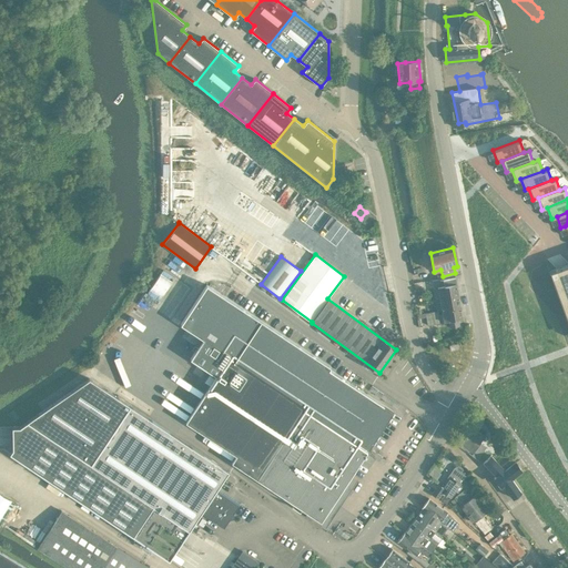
[(567,263),(548,271),(567,323),(567,263)]
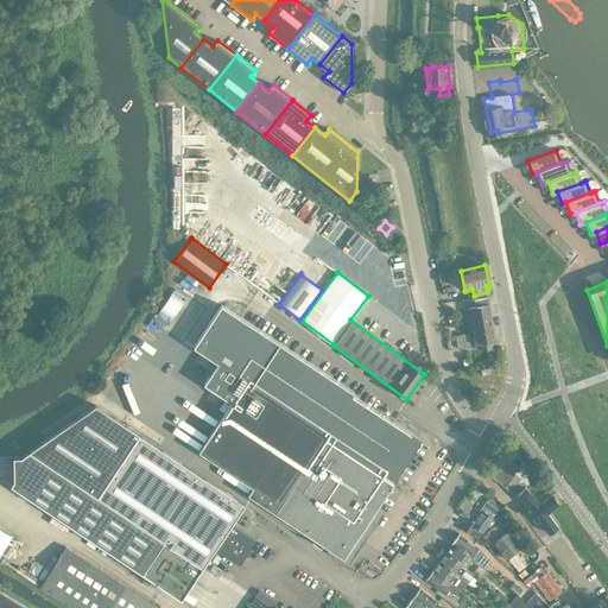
[(472,299),(462,301),(466,321),(470,321),(491,317),(488,304),(487,298),(472,301),(472,299)]
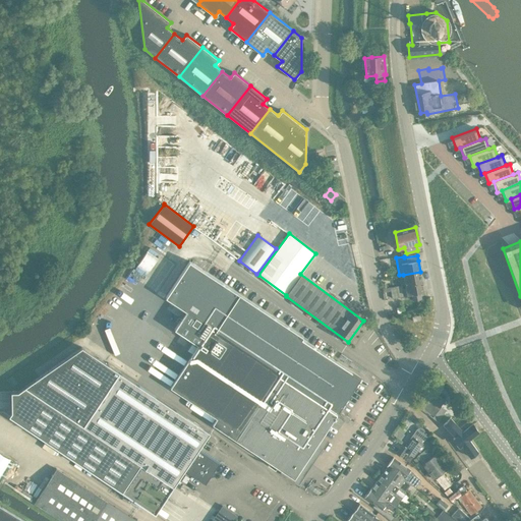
[(189,261),(166,297),(186,310),(181,319),(174,329),(188,338),(198,344),(170,388),(216,418),(212,424),(280,470),(279,471),(293,480),(310,454),(319,452),(328,439),(323,436),(325,431),(336,414),(360,378),(302,339),(303,336),(189,261)]
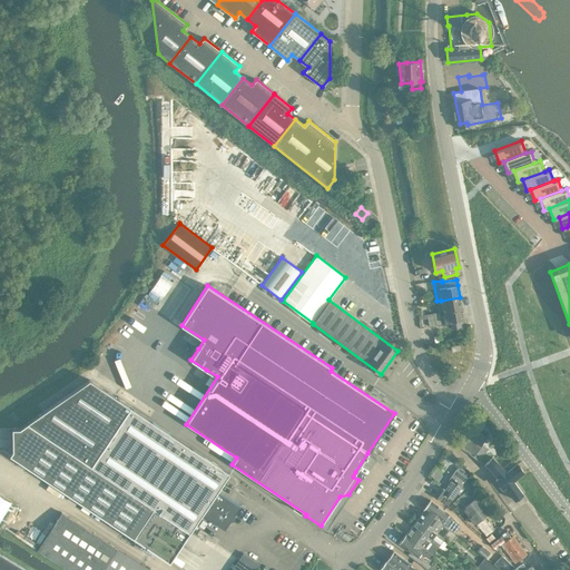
[(460,297),(441,301),(443,311),(462,307),(460,297)]
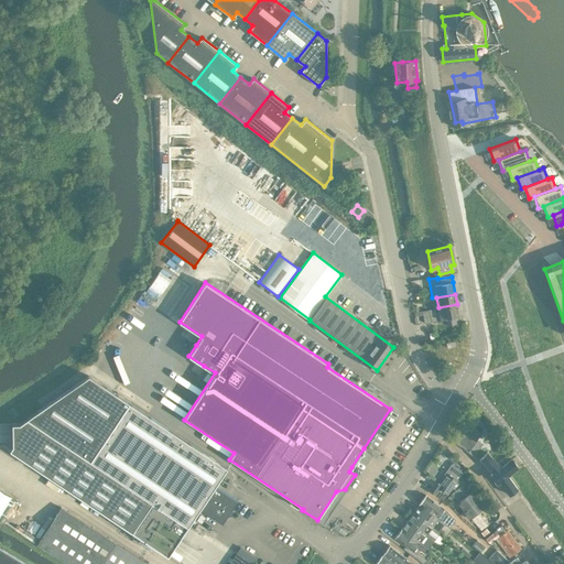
[(457,304),(438,307),(441,320),(445,318),(446,324),(456,323),(455,317),(459,316),(457,304)]
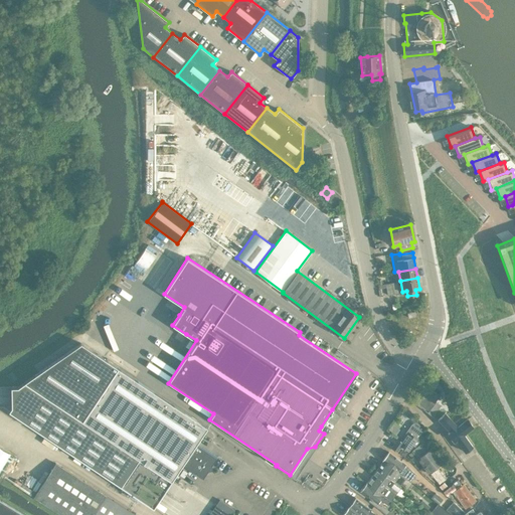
[(399,293),(397,282),(386,283),(377,285),(378,289),(387,287),(388,295),(399,293)]
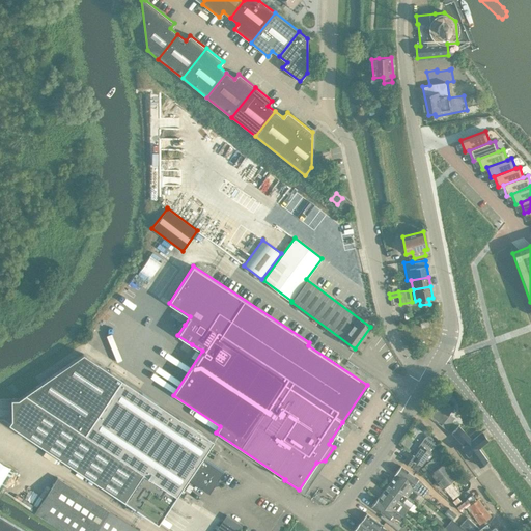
[(11,419),(9,423),(144,513),(163,485),(177,495),(188,478),(210,493),(214,486),(213,484),(219,483),(218,477),(220,477),(224,471),(202,456),(214,441),(122,380),(83,354),(26,393),(25,393),(19,398),(11,398),(11,419)]
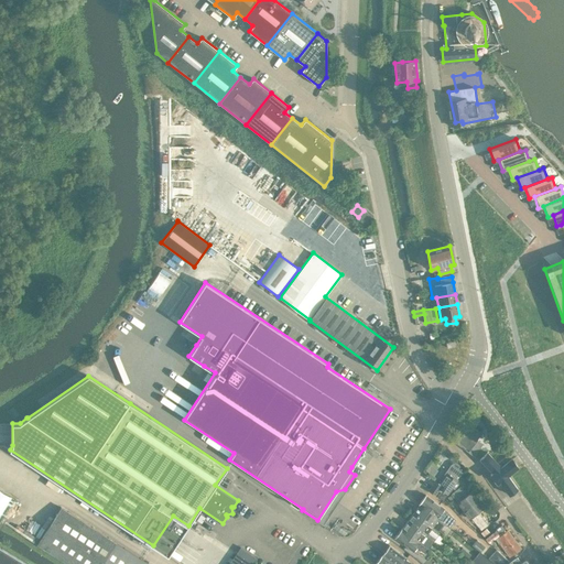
[(453,440),(474,455),(481,444),(476,438),(486,424),(472,414),(453,440)]
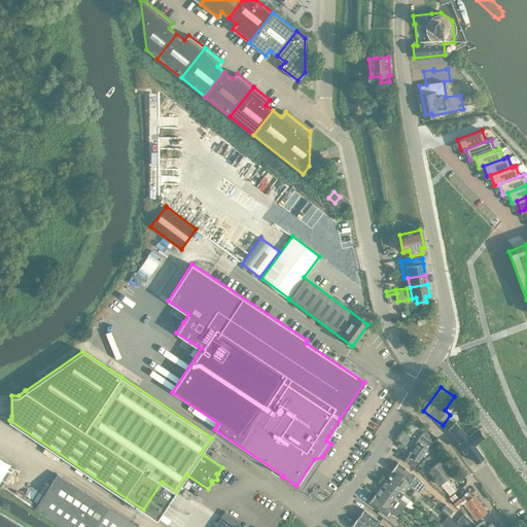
[(345,418),(342,422),(351,428),(354,424),(345,418)]
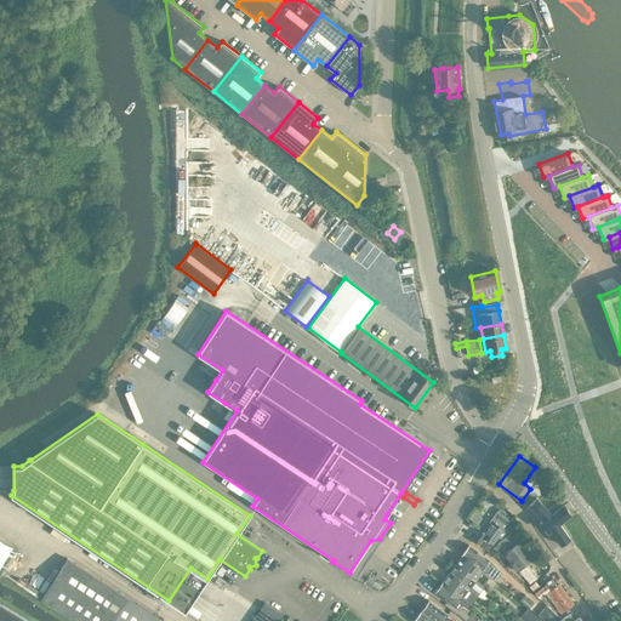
[(550,530),(560,545),(569,537),(559,523),(570,514),(563,505),(552,513),(536,497),(528,505),(543,519),(540,522),(547,531),(550,530)]
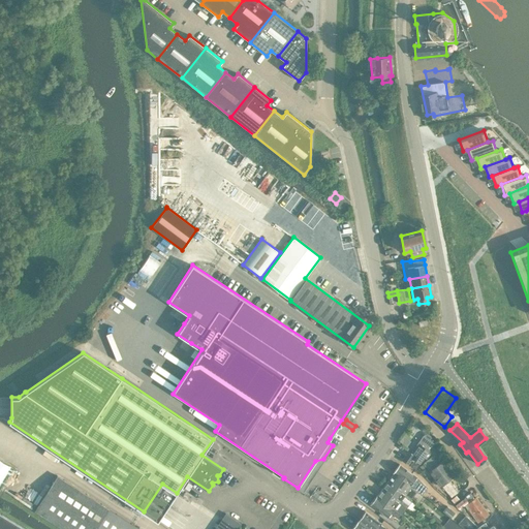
[(408,450),(402,460),(408,464),(412,458),(419,463),(429,450),(434,443),(431,441),(431,440),(431,439),(431,438),(431,437),(431,436),(430,436),(430,435),(429,435),(429,434),(428,434),(427,434),(426,434),(425,434),(424,434),(424,435),(423,435),(423,436),(417,443),(419,444),(412,454),(410,453),(408,450)]
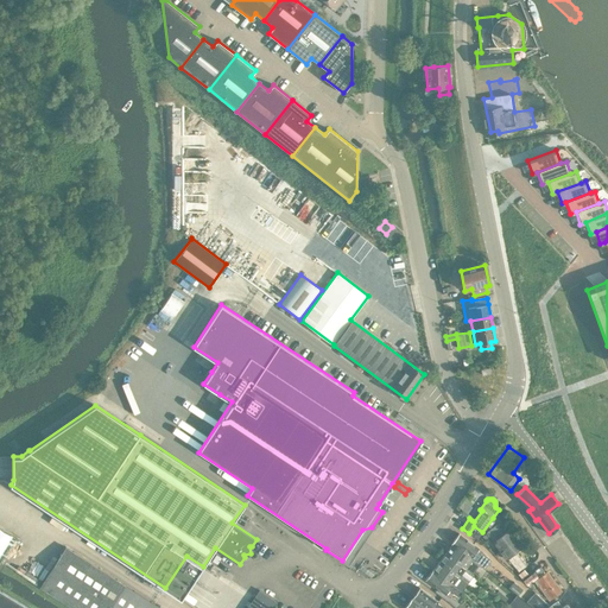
[(500,550),(517,538),(510,530),(504,533),(496,525),(486,532),(500,550)]
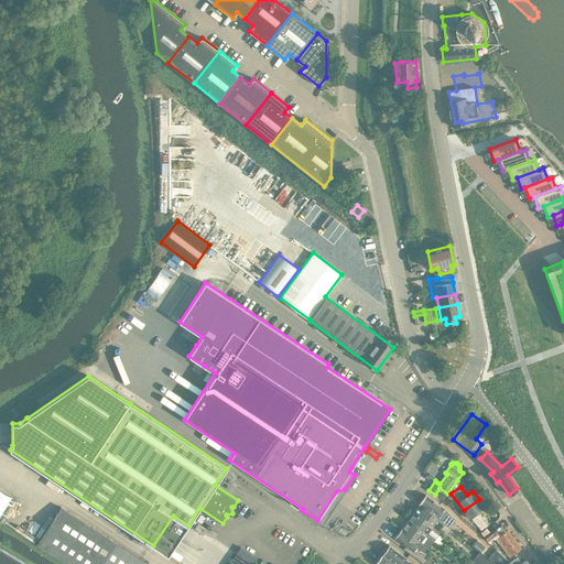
[(425,495),(419,503),(420,505),(437,518),(436,519),(444,524),(445,523),(449,528),(455,519),(444,509),(425,495)]
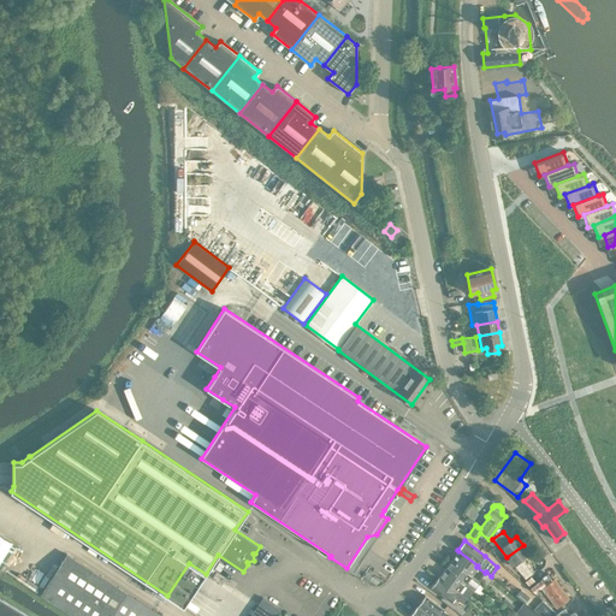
[(523,545),(507,557),(513,566),(514,566),(525,579),(533,573),(522,560),(529,554),(523,545)]
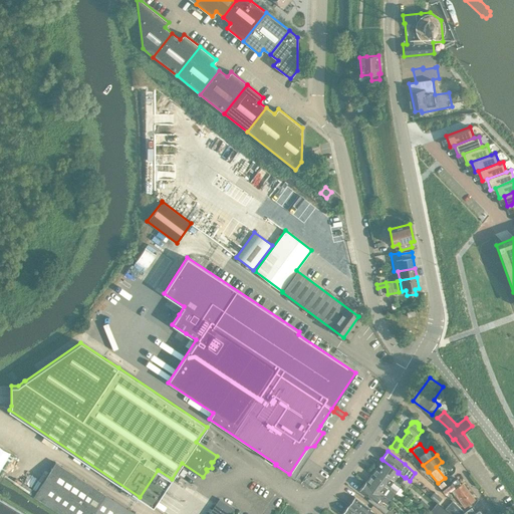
[(382,460),(377,467),(394,479),(393,481),(399,486),(405,478),(398,473),(399,472),(382,460)]
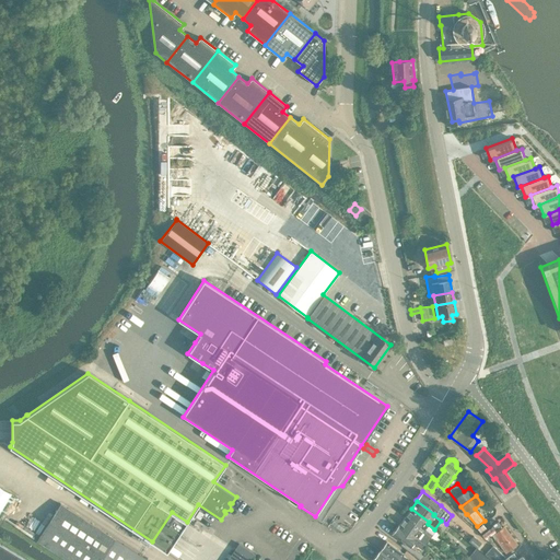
[(67,559),(147,559),(60,503),(36,540),(67,559)]
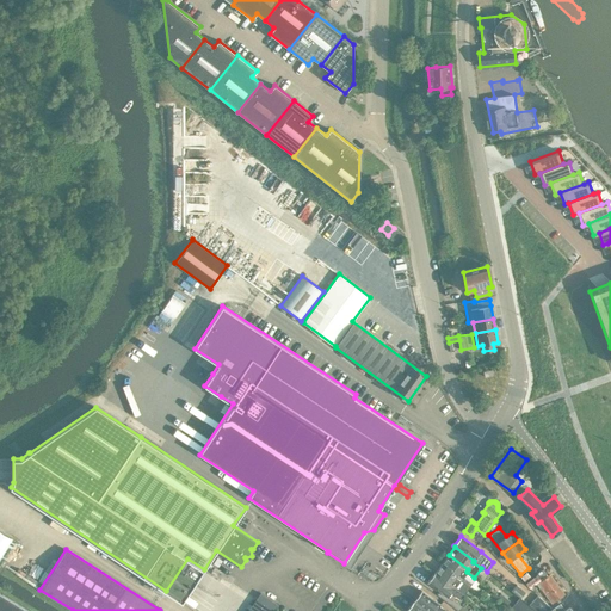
[(449,555),(442,565),(461,579),(461,580),(466,584),(468,586),(469,586),(475,578),(474,578),(467,572),(468,569),(449,555)]
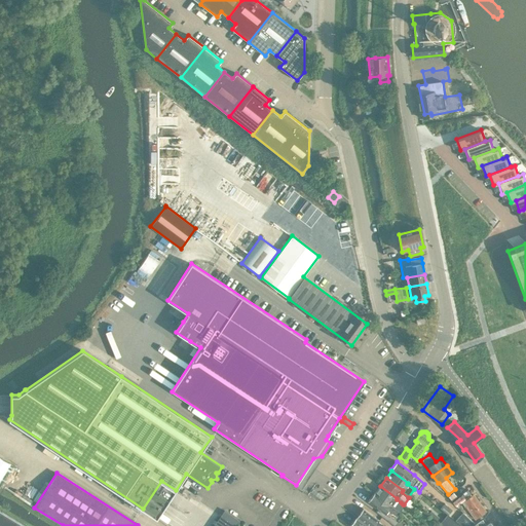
[(380,486),(375,493),(391,505),(390,506),(398,512),(400,509),(398,506),(401,502),(397,499),(397,498),(380,486)]
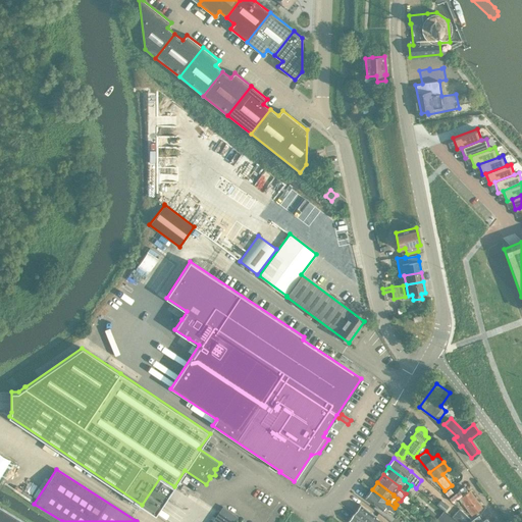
[(371,489),(365,498),(382,510),(385,507),(393,512),(396,509),(395,508),(387,503),(388,502),(372,489),(371,489)]
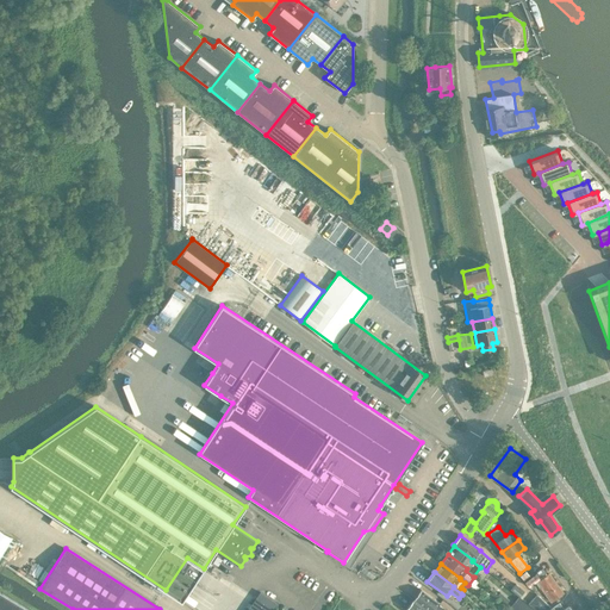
[(524,582),(528,586),(540,578),(536,573),(524,582)]
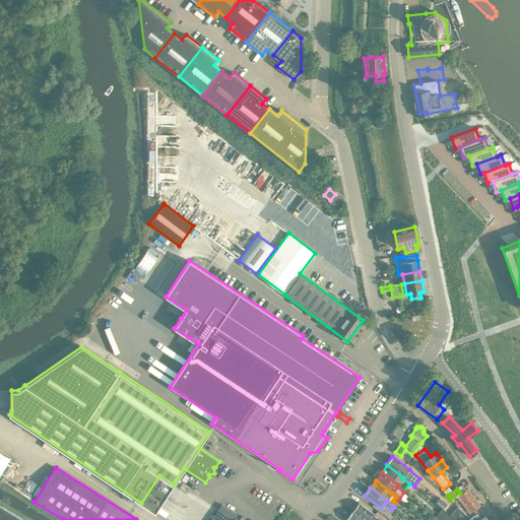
[(462,499),(460,500),(469,513),(479,506),(467,489),(459,495),(462,499)]
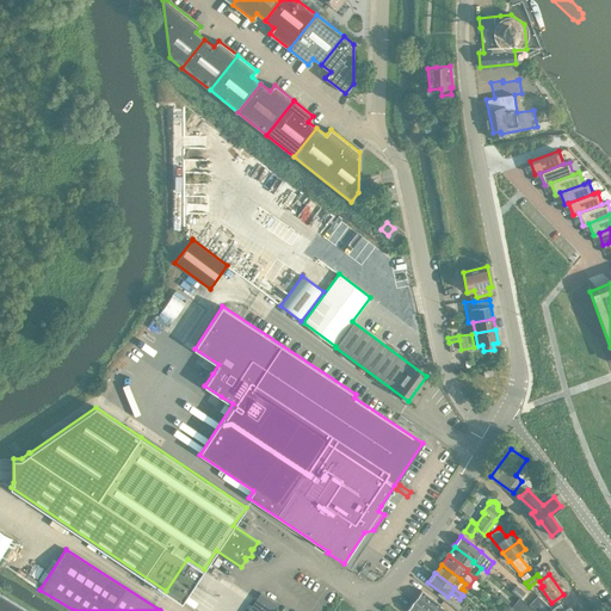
[(511,590),(520,598),(525,592),(516,584),(511,590)]
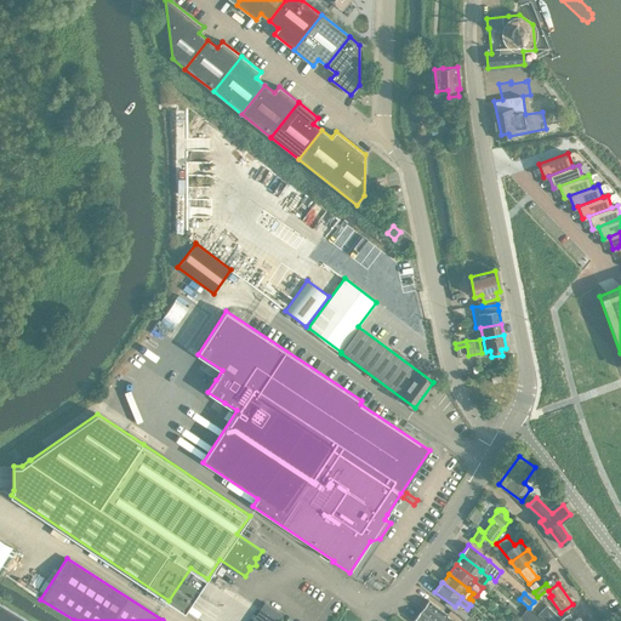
[(421,610),(436,620),(449,620),(451,619),(448,615),(448,614),(429,599),(421,610)]
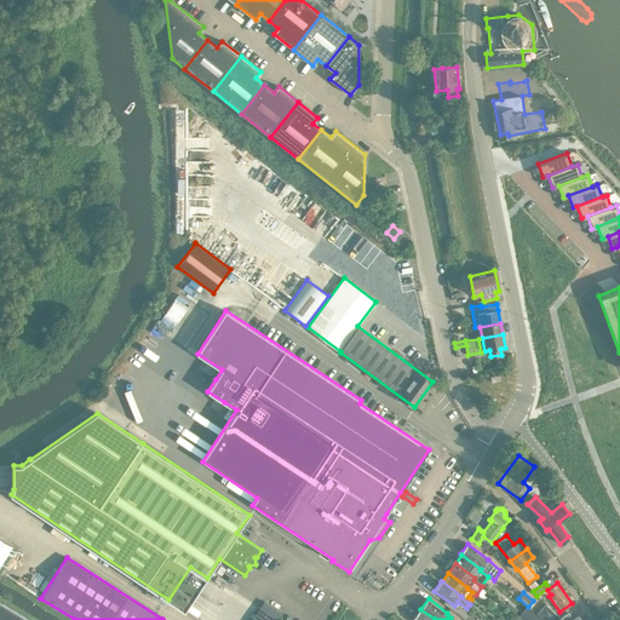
[(0,619),(32,619),(0,601),(0,619)]
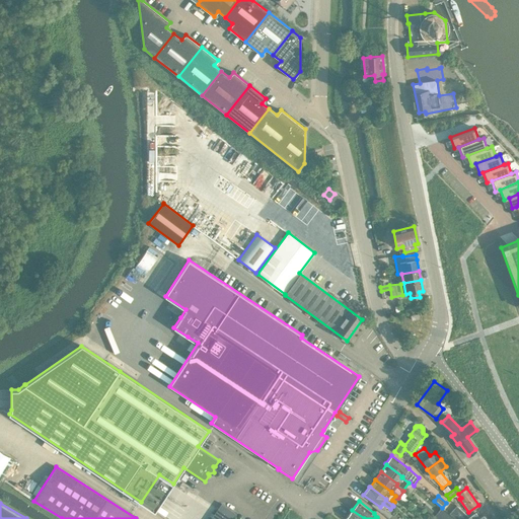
[(221,504),(210,518),(231,518),(236,513),(221,504)]
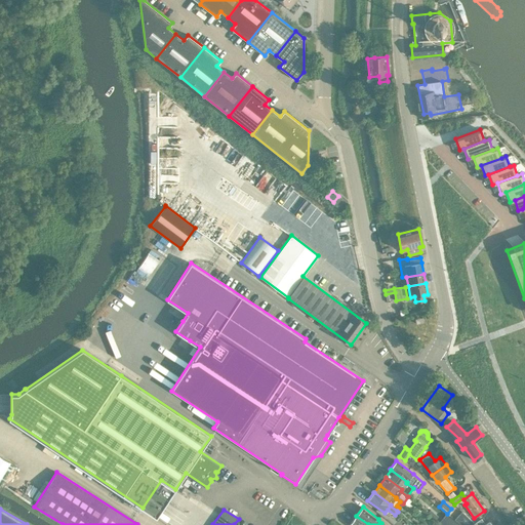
[(462,512),(454,520),(459,524),(471,524),(474,522),(462,512)]
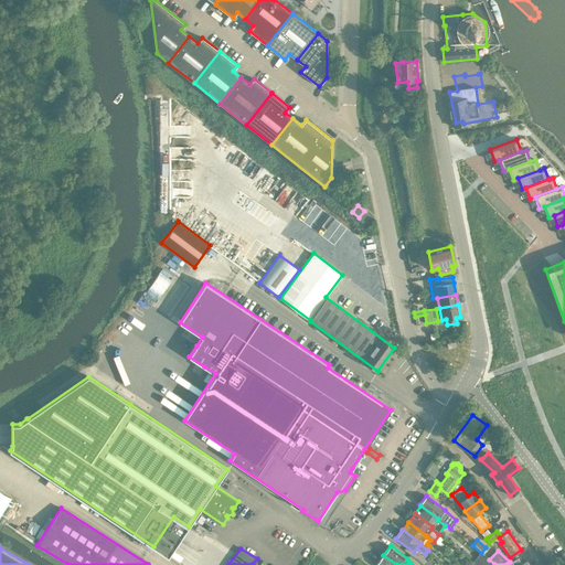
[(396,564),(383,555),(376,564),(375,564),(396,564)]
